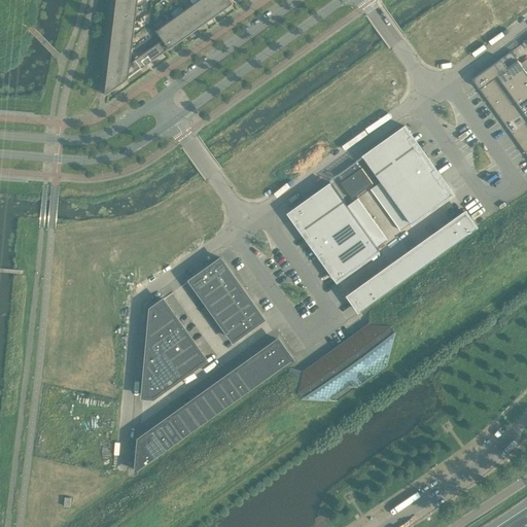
[(131,0),(123,6),(115,11),(121,20),(137,8),(137,0),(131,0)]
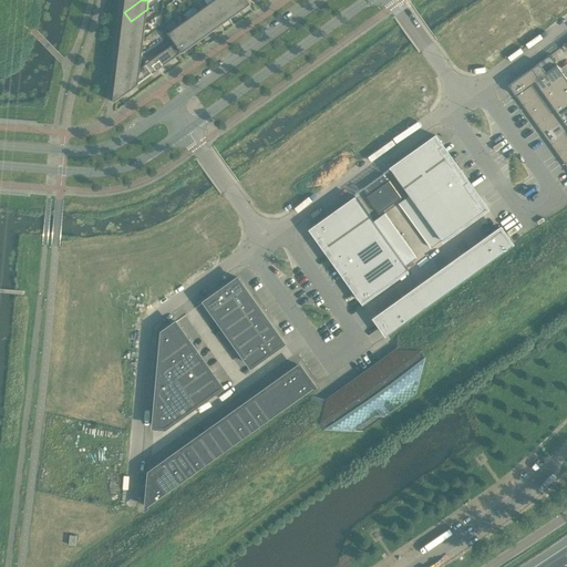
[(232,17),(218,0),(212,0),(207,3),(222,23),(232,17)]
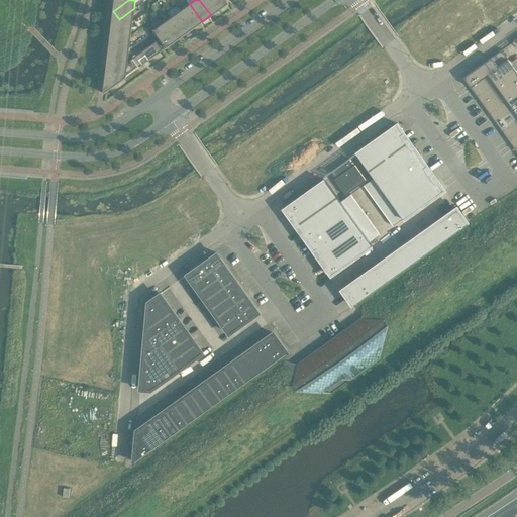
[(219,9),(213,0),(199,0),(211,15),(219,9)]
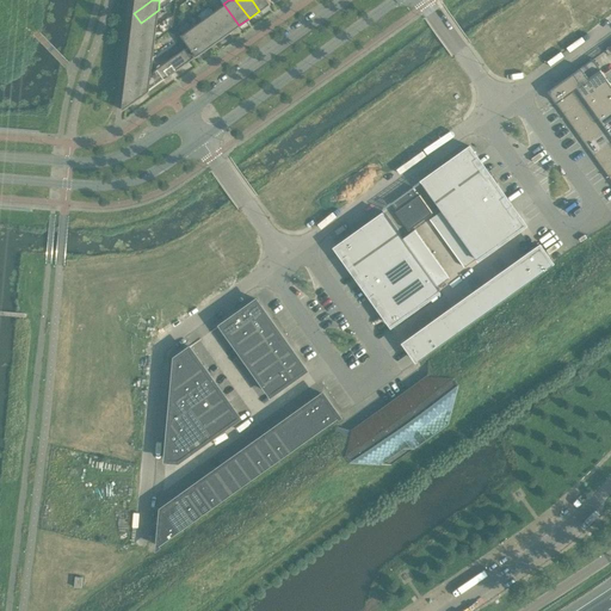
[(269,0),(252,0),(259,11),(271,2),(269,0)]
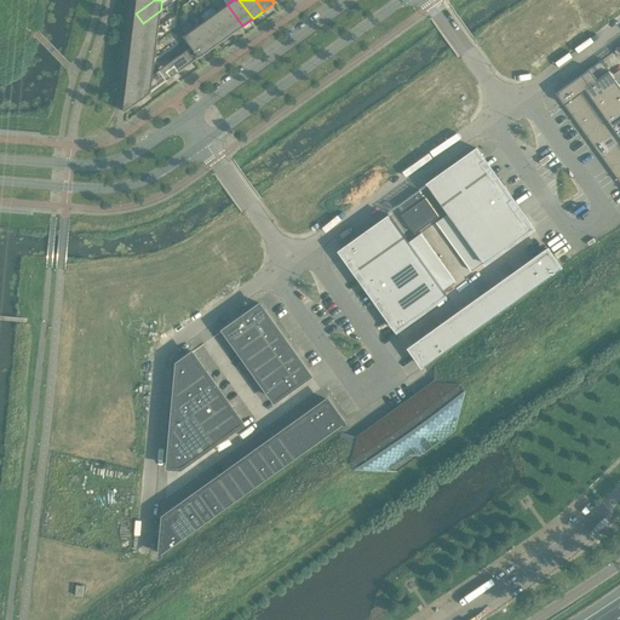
[(242,26),(227,4),(216,12),(231,34),(242,26)]
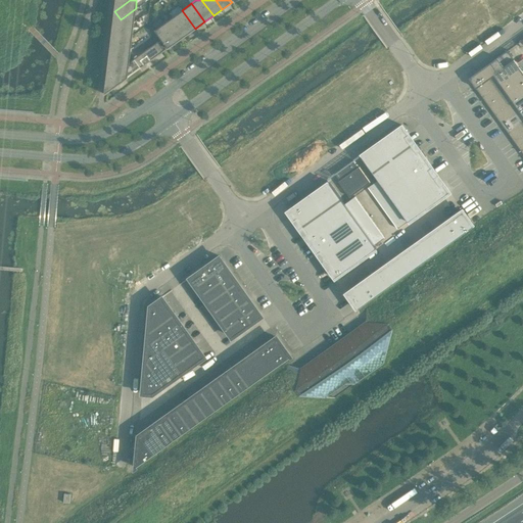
[(121,19),(112,25),(119,33),(134,21),(136,8),(121,19)]
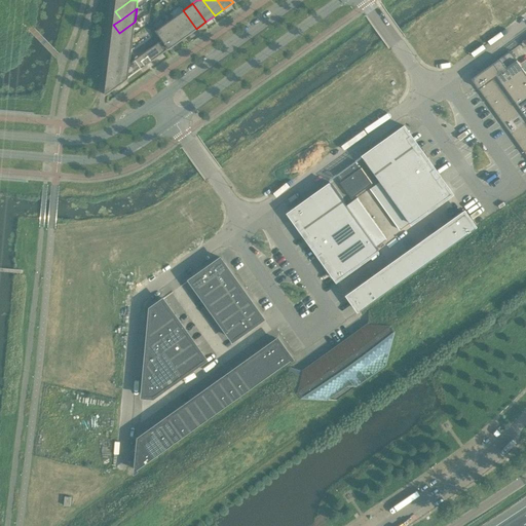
[(196,29),(183,10),(174,16),(187,35),(196,29)]
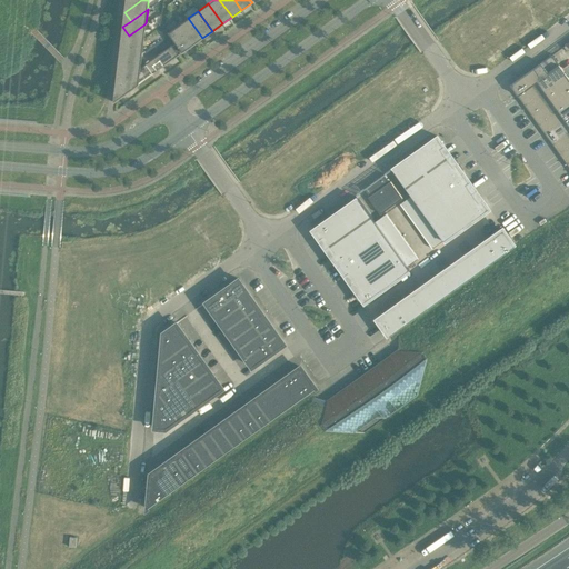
[(202,38),(188,18),(179,25),(192,45),(202,38)]
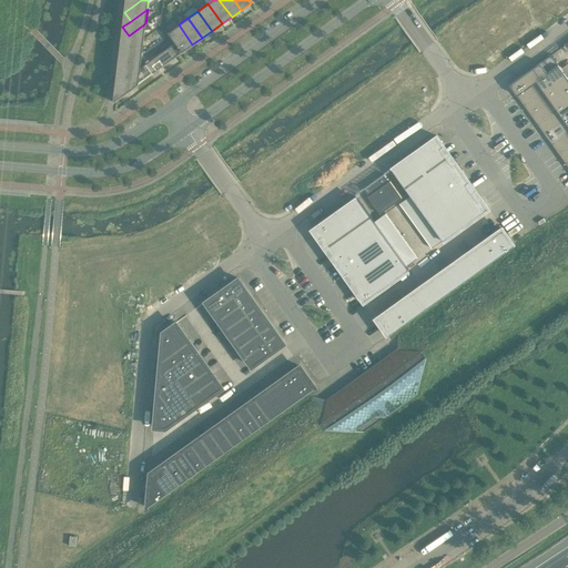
[(129,36),(121,41),(127,50),(144,39),(145,23),(129,36)]
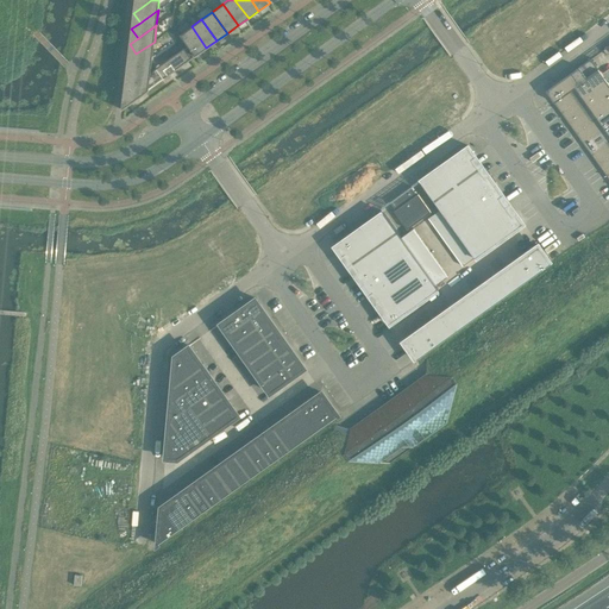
[(206,48),(192,26),(180,35),(195,56),(206,48)]
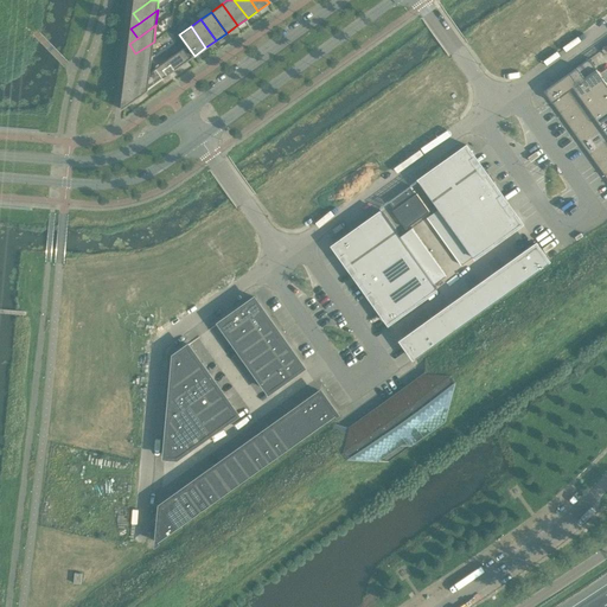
[(135,53),(127,59),(134,69),(152,57),(154,42),(135,53)]
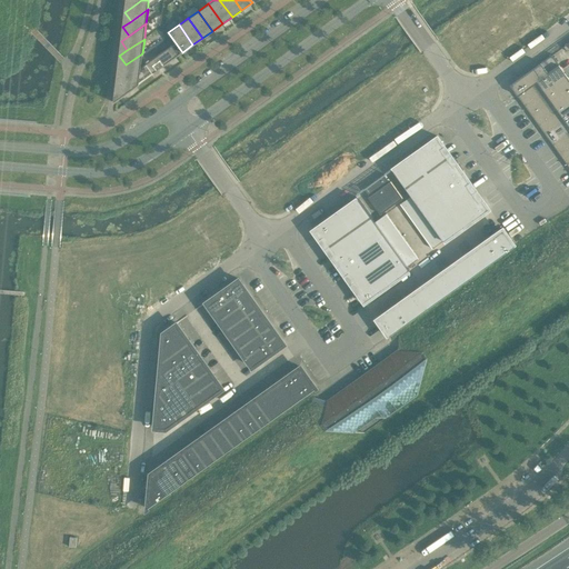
[(141,67),(125,79),(131,89),(179,53),(172,45),(141,67)]
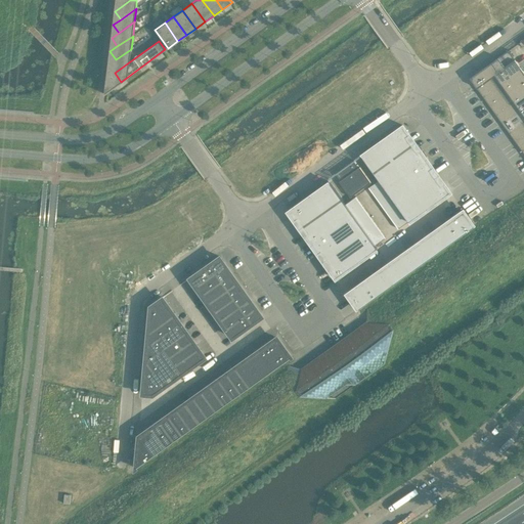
[(116,59),(108,66),(114,74),(115,73),(130,61),(131,49),(116,59)]
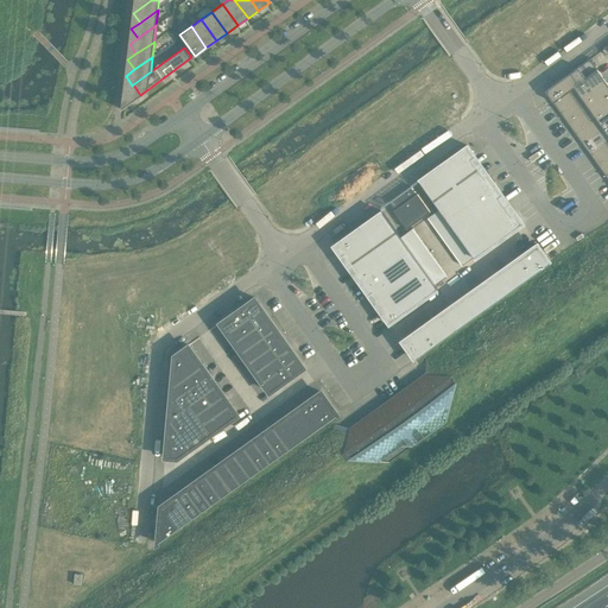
[(545,90),(551,99),(552,101),(597,69),(590,58),(589,58),(545,90)]
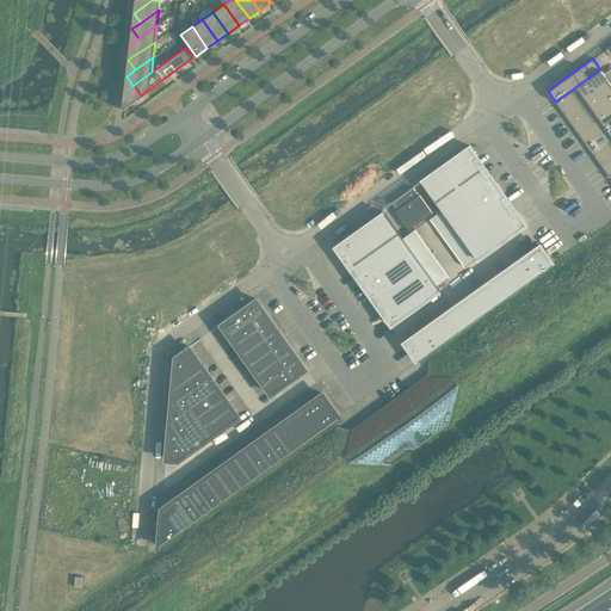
[(600,69),(555,102),(563,112),(608,80),(600,69)]
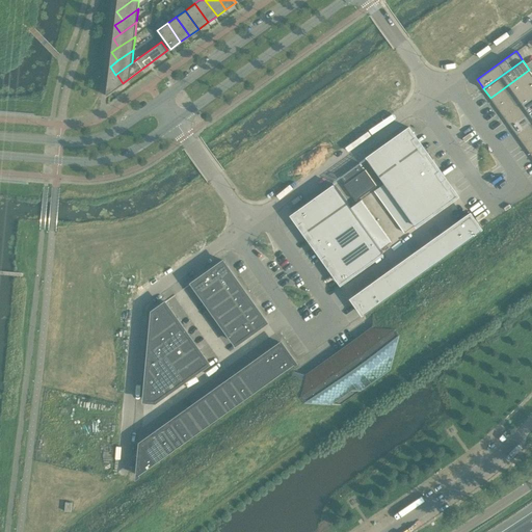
[(531,73),(529,70),(490,98),(497,107),(531,81),(531,73)]
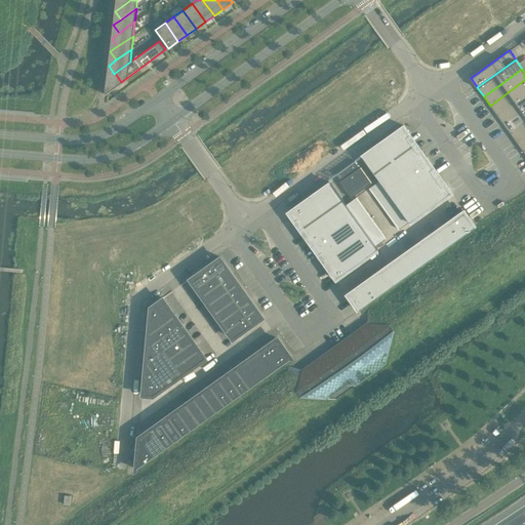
[(114,74),(107,79),(113,87),(113,88),(121,82),(115,73),(114,74)]
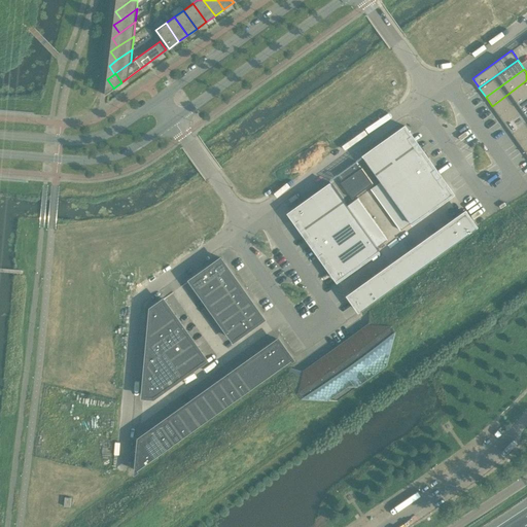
[(526,80),(492,106),(498,115),(526,94),(526,80)]
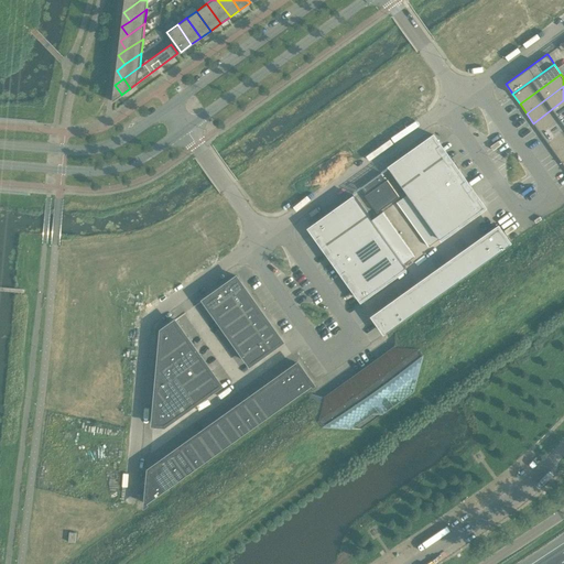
[(563,100),(533,123),(540,132),(563,115),(563,100)]
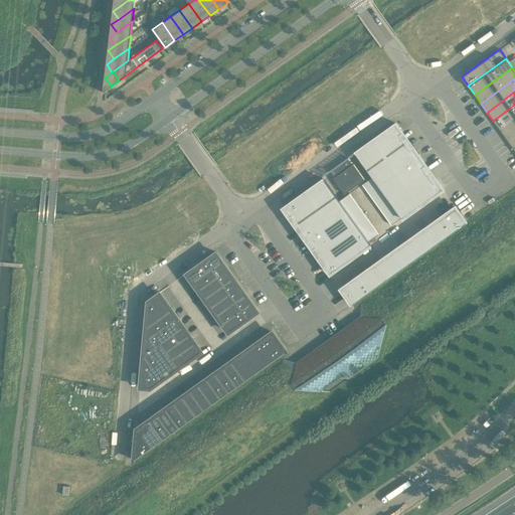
[(514,105),(493,121),(500,130),(514,119),(514,105)]
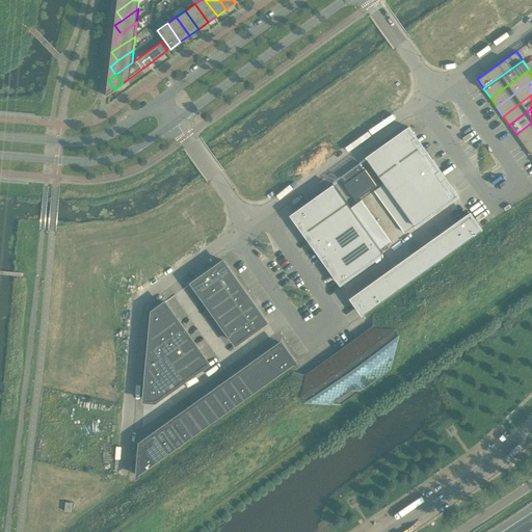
[(531,123),(516,134),(523,143),(531,136),(531,123)]
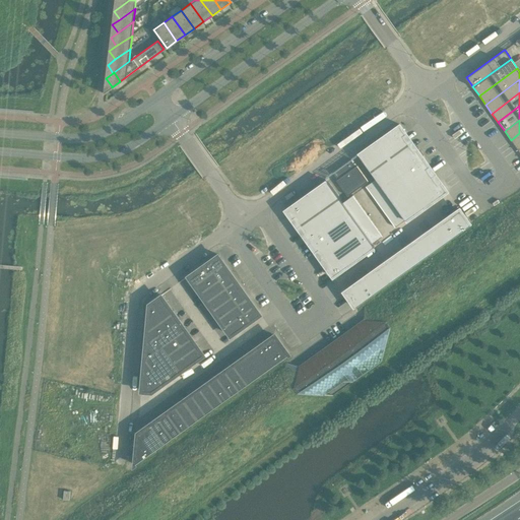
[(371,171),(408,143),(403,135),(405,133),(399,125),(359,153),(371,171)]
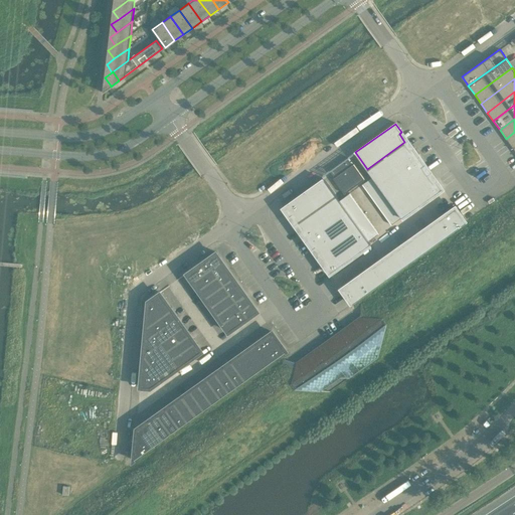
[(514,132),(506,139),(512,148),(514,145),(514,132)]
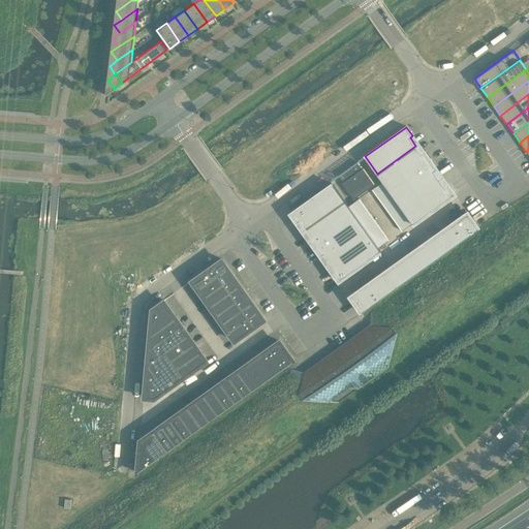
[(389,190),(431,160),(425,151),(422,154),(415,146),(377,174),(380,179),(382,182),(386,187),(389,190)]
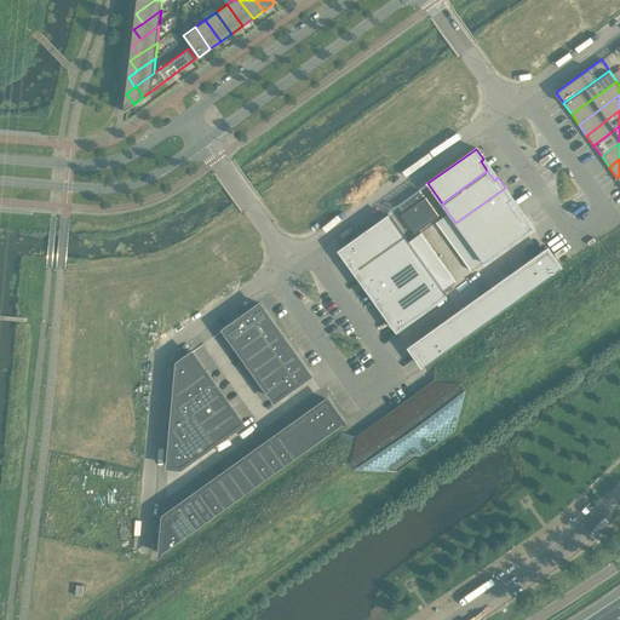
[(470,242),(515,210),(509,200),(512,197),(505,188),(455,223),(457,225),(461,231),(466,237),(470,242)]
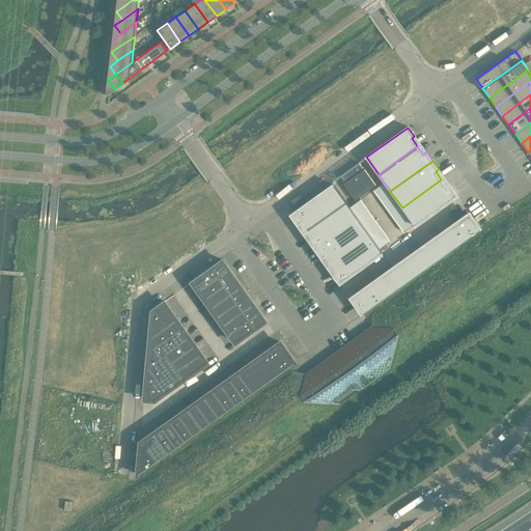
[(375,185),(364,169),(363,169),(358,163),(351,168),(353,170),(341,177),(345,183),(343,184),(355,199),(375,185)]
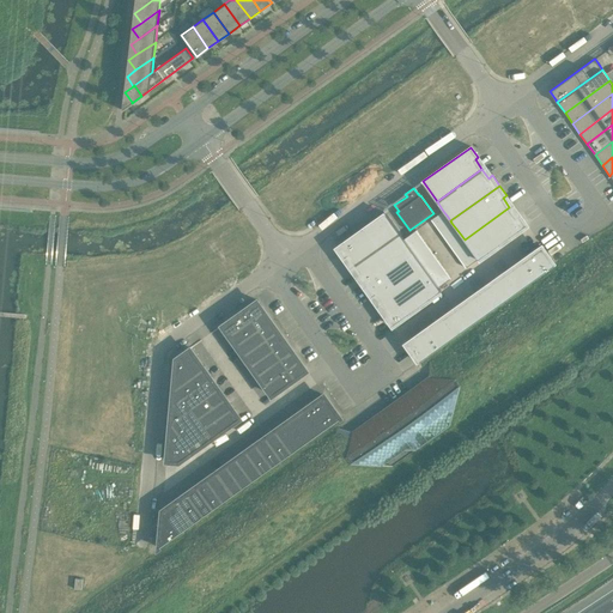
[(478,259),(527,224),(520,214),(516,217),(509,207),(465,240),(465,241),(469,247),(474,253),(478,259)]
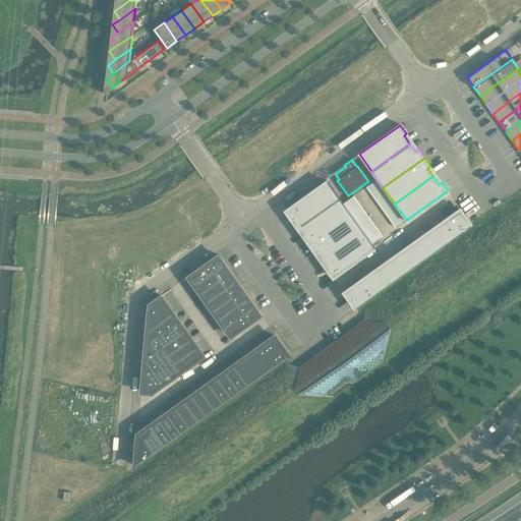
[(370,191),(381,184),(377,179),(366,186),(370,191)]
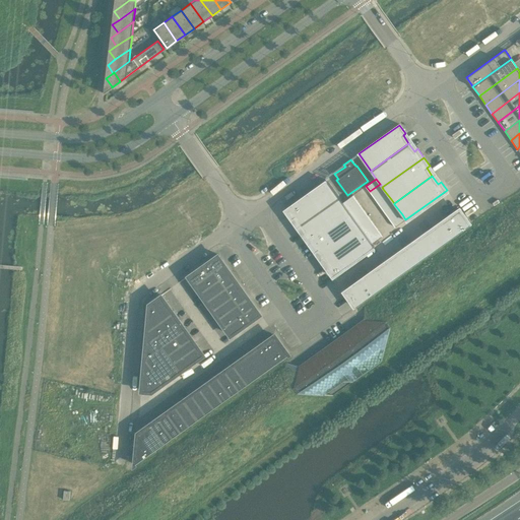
[(301,223),(339,196),(327,180),(285,209),(293,218),(295,216),(301,223)]
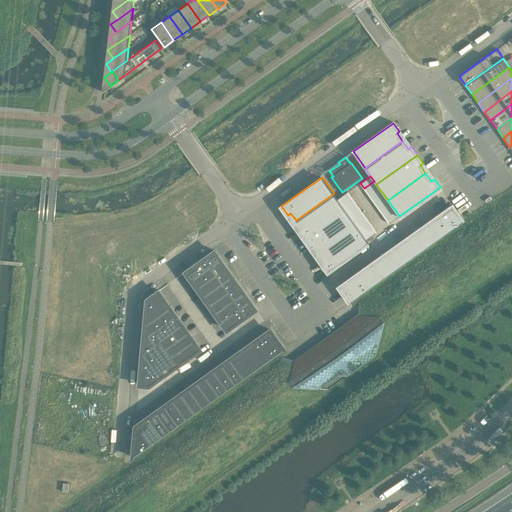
[(367,193),(377,186),(376,184),(374,181),(364,188),(367,193)]
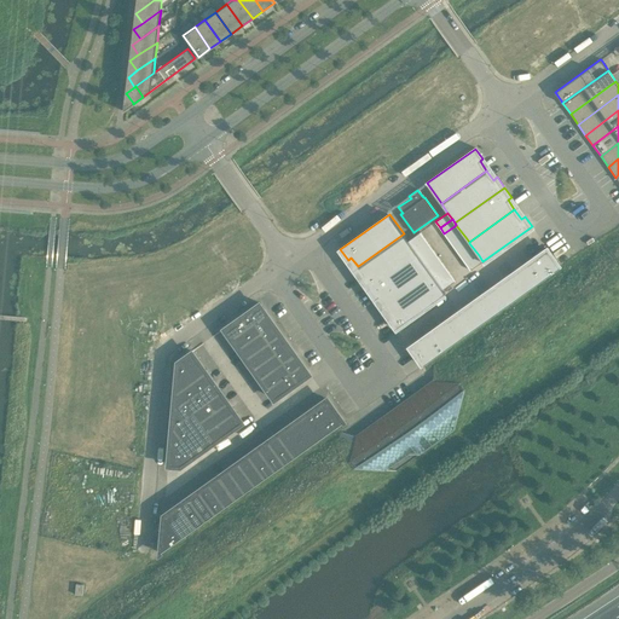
[(449,239),(461,231),(456,225),(444,233),(449,239)]
